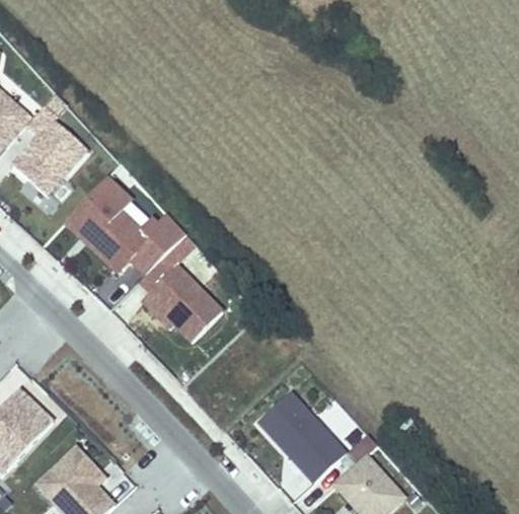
[(26,125),(32,119),(0,89),(0,142),(6,148),(26,125)]
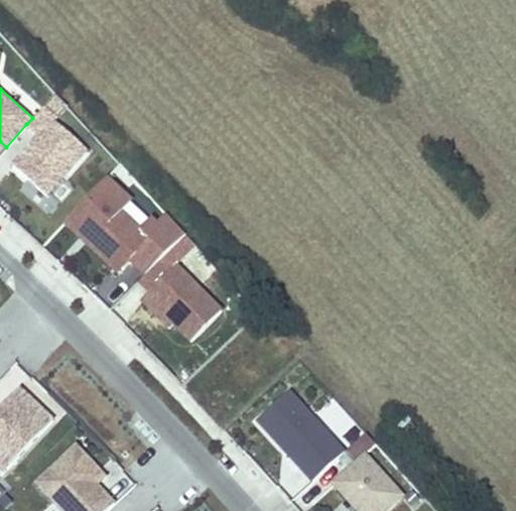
[(57,115),(44,104),(32,118),(26,124),(38,135),(13,164),(46,194),(87,148),(53,119),(57,115)]
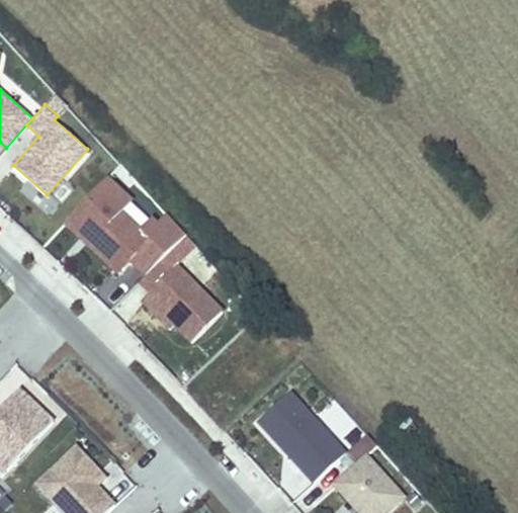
[(103,181),(66,221),(79,233),(82,229),(91,238),(88,242),(108,261),(120,248),(148,273),(161,260),(188,233),(167,210),(152,227),(146,221),(135,233),(116,216),(126,203),(103,181)]
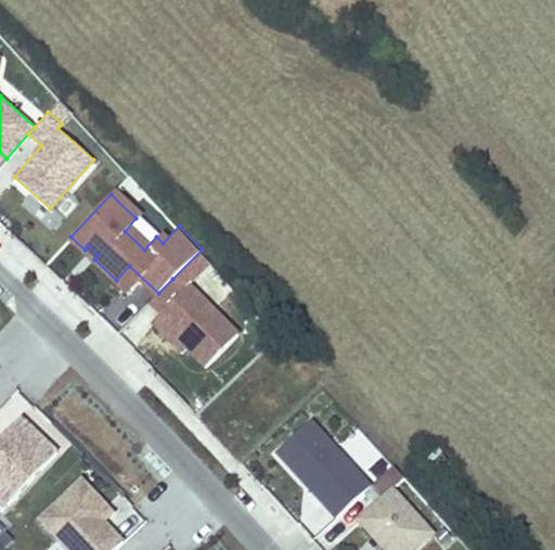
[(184,290),(172,279),(158,293),(150,302),(160,312),(153,320),(166,333),(170,329),(186,345),(206,365),(240,331),(192,282),(184,290)]
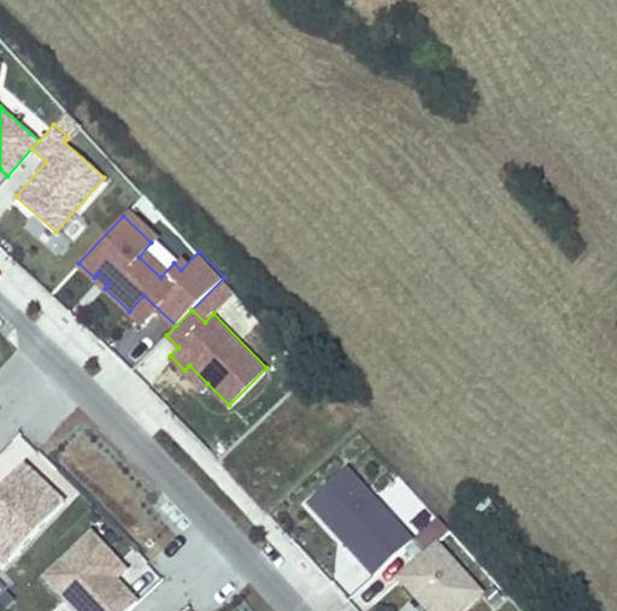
[(203,388),(207,383),(189,365),(184,370),(203,388)]
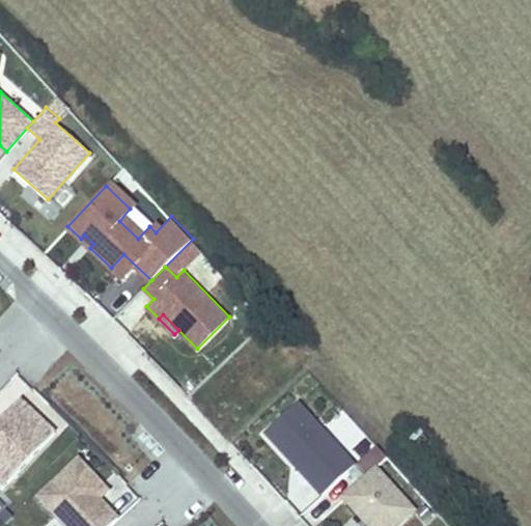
[(0,465),(12,477),(57,431),(22,397),(0,419),(0,465)]
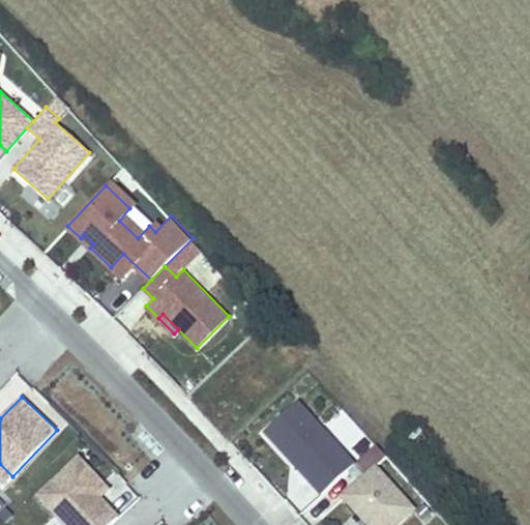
[(324,491),(357,461),(298,398),(265,428),(324,491)]
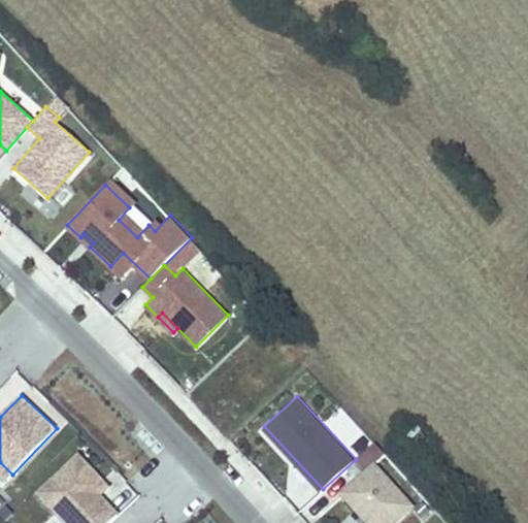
[(387,452),(376,440),(358,458),(368,468),(335,498),(357,522),(388,522),(411,502),(375,462),(387,452)]
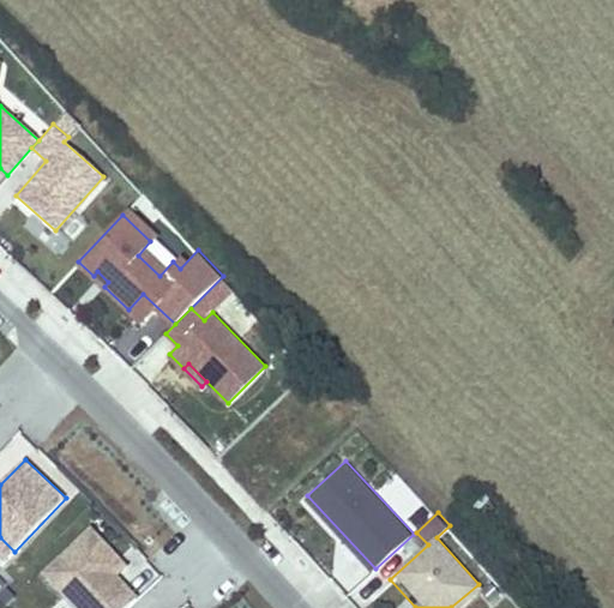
[(118,554),(95,531),(48,577),(79,607),(124,607),(138,595),(116,573),(108,565),(118,554)]
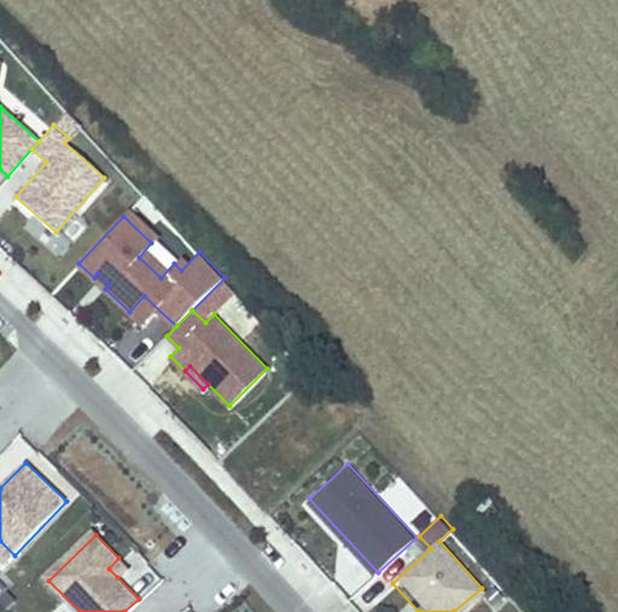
[(117,577),(128,567),(118,558),(109,569),(117,577)]
